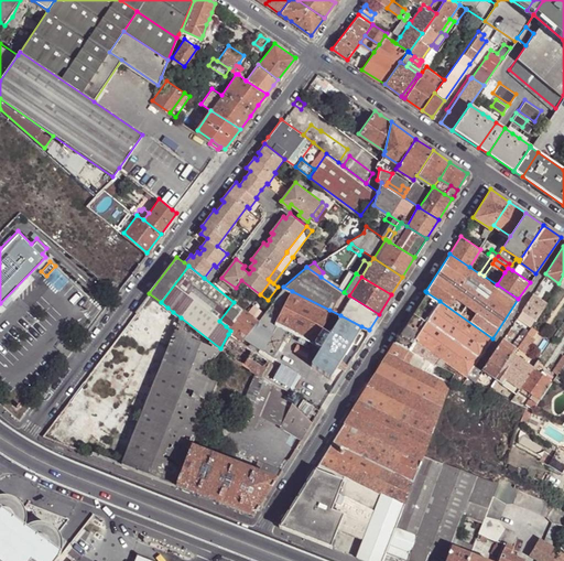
[(283,287),(275,295),(286,301),(292,291),(283,287)]
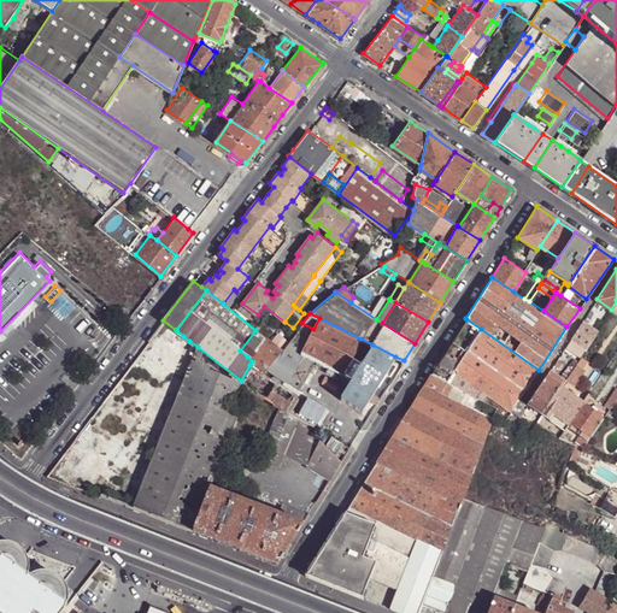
[(352,378),(360,364),(351,358),(360,339),(319,318),(313,329),(301,323),(281,349),(264,370),(280,378),(282,379),(300,389),(313,366),(336,377),(340,371),(342,373),(342,372),(352,378)]
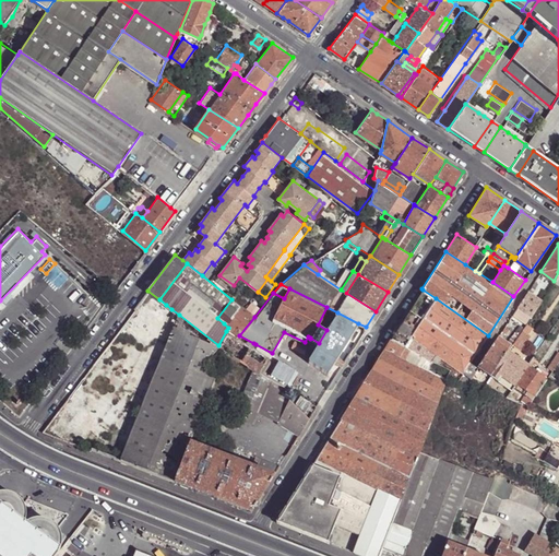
[(542,299),(547,291),(543,288),(537,296),(542,299)]
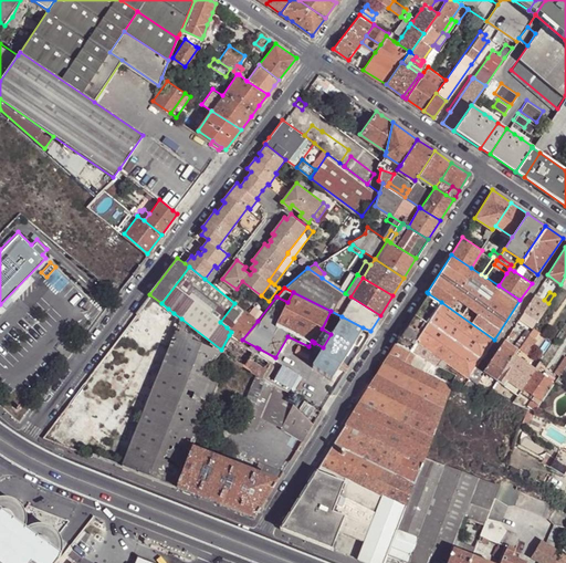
[(428,293),(396,343),(428,358),(431,361),(446,367),(452,371),(456,365),(417,339),(441,302),(428,293)]
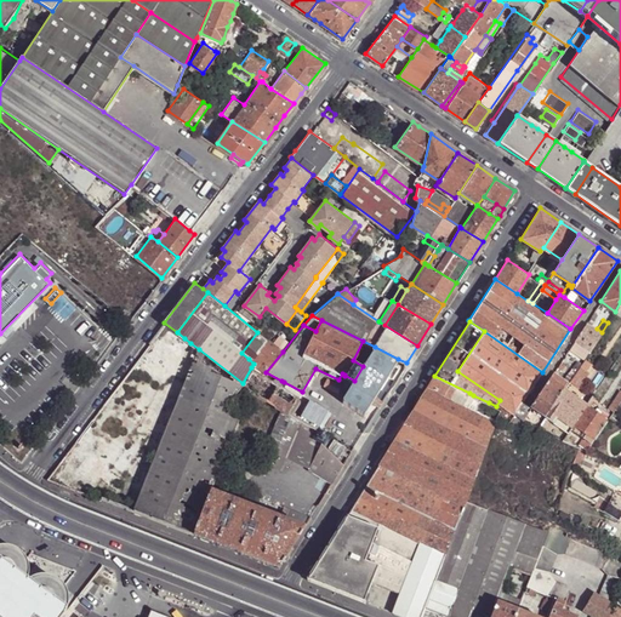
[(590,325),(586,323),(569,347),(585,358),(602,332),(597,329),(590,325)]
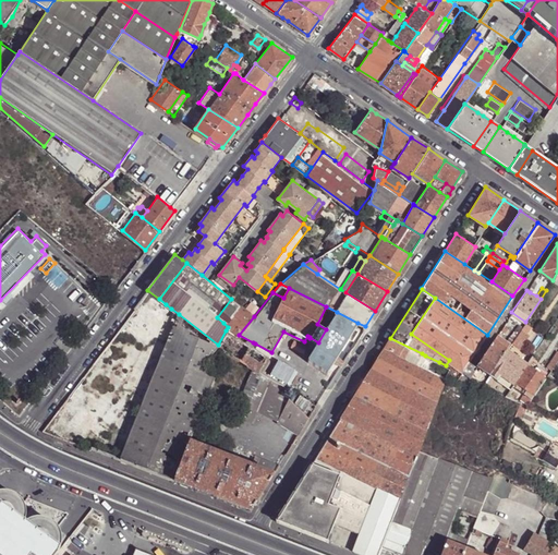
[(411,334),(449,360),(462,370),(470,359),(471,360),(487,335),(435,298),(411,334)]
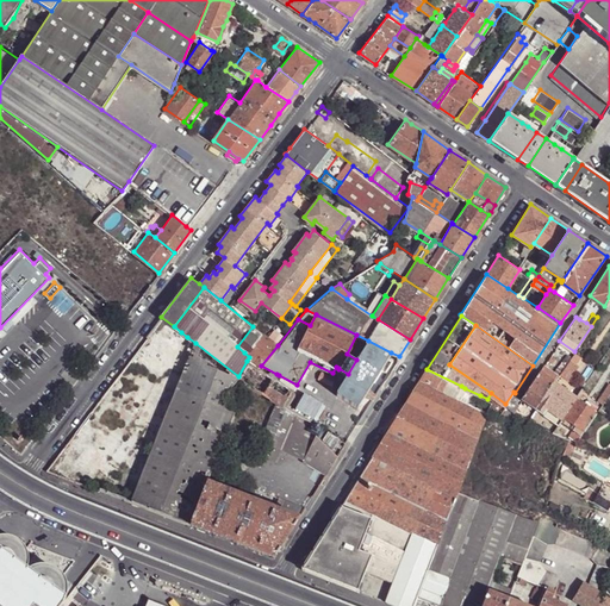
[(261,366),(278,345),(261,332),(244,353),(249,357),(249,356),(261,366)]
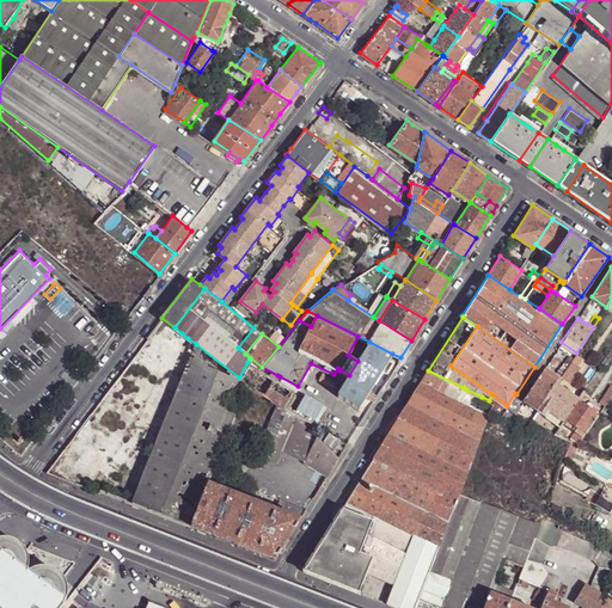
[(196,344),(188,338),(182,348),(190,354),(193,355),(196,344)]
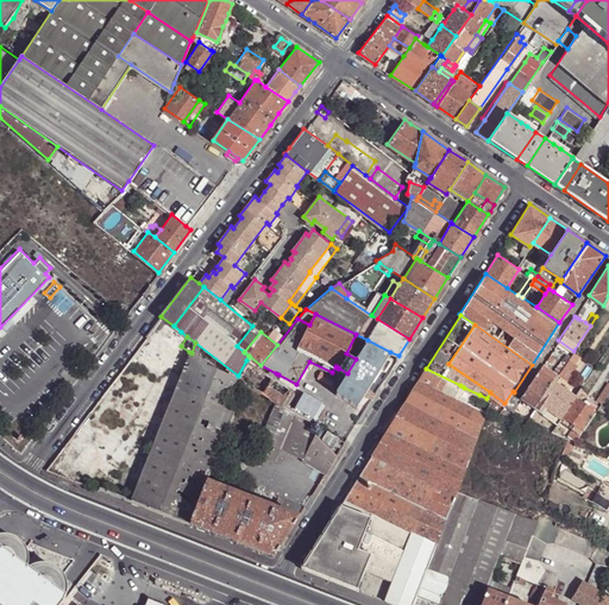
[(369,385),(390,352),(368,340),(356,359),(347,373),(337,391),(357,405),(364,394),(369,385)]
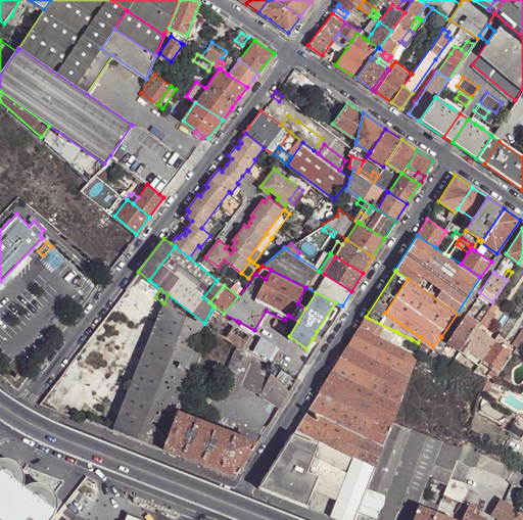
[(120,413),(170,432),(178,413),(181,403),(201,350),(189,340),(203,325),(204,323),(168,294),(164,303),(162,302),(120,413)]
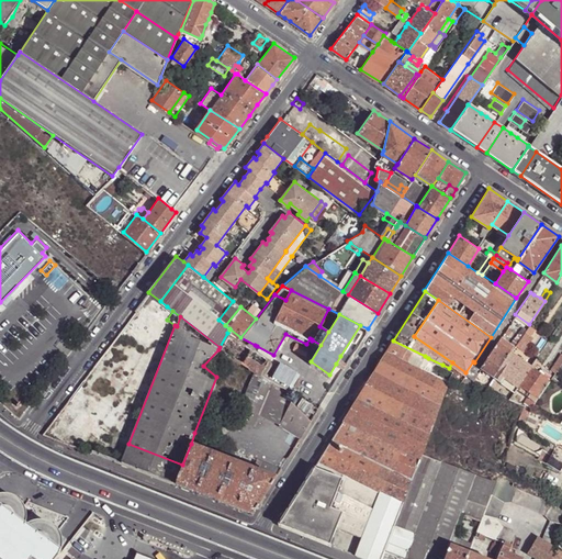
[(516,344),(527,327),(521,324),(510,342),(502,336),(481,367),(480,367),(494,376),(510,351),(516,344)]
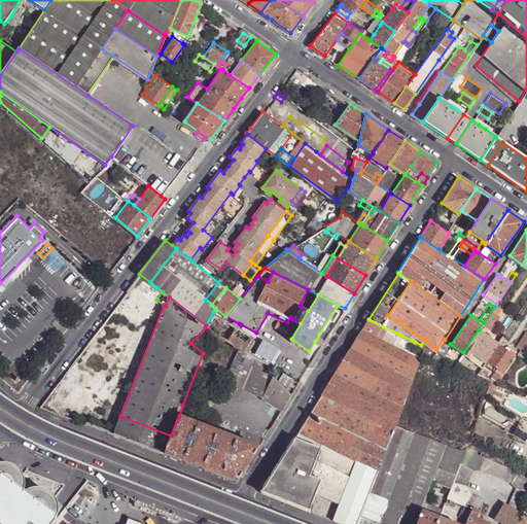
[(501,307),(496,304),(494,307),(484,322),(492,327),(501,315),(498,313),(501,307)]
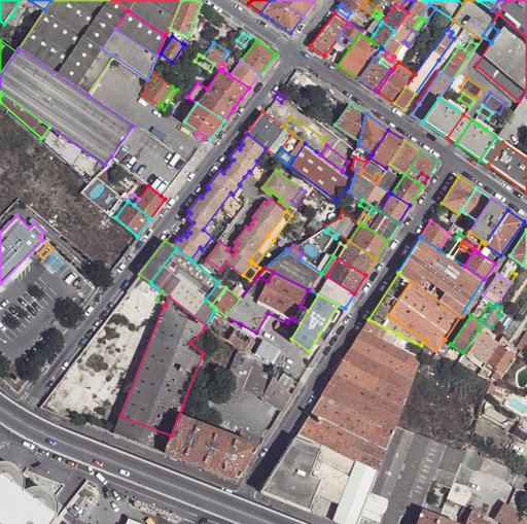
[(39,405),(75,420),(96,394),(108,378),(114,365),(125,346),(128,341),(134,328),(135,327),(112,309),(39,405)]
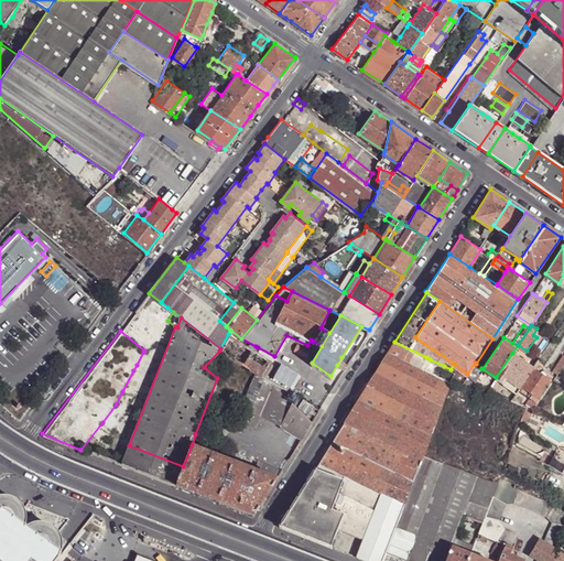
[(260,374),(269,358),(256,351),(258,347),(256,346),(253,349),(247,346),(239,341),(228,334),(220,348),(219,351),(255,370),(260,374)]
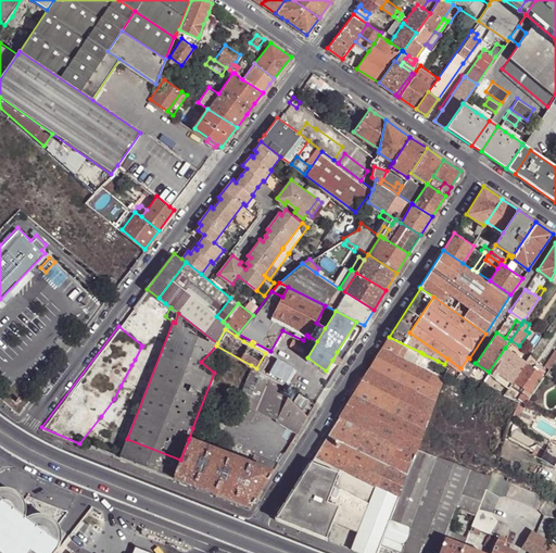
[(389,337),(383,346),(416,361),(416,360),(418,355),(420,352),(389,337)]
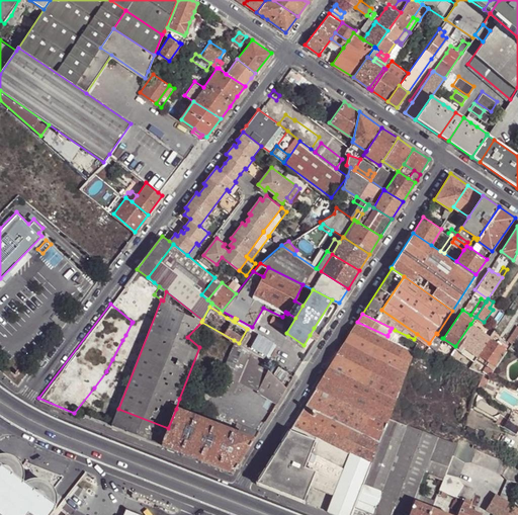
[(315,438),(370,460),(387,417),(389,415),(414,348),(405,344),(405,343),(391,336),(387,335),(387,336),(357,322),(334,358),(340,362),(336,369),(330,365),(290,428),(315,438)]
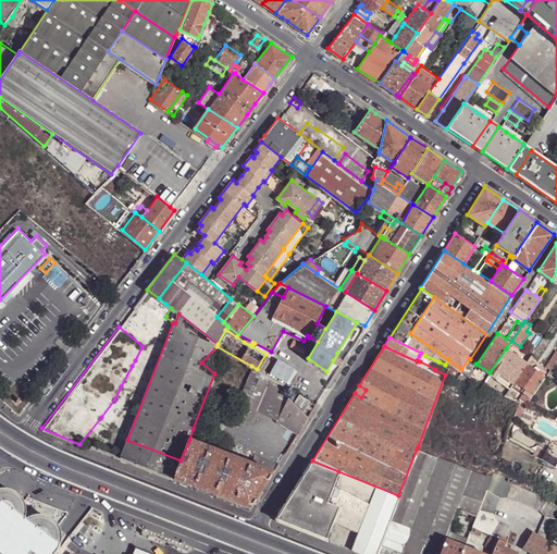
[(148,352),(141,347),(135,360),(141,365),(148,352)]
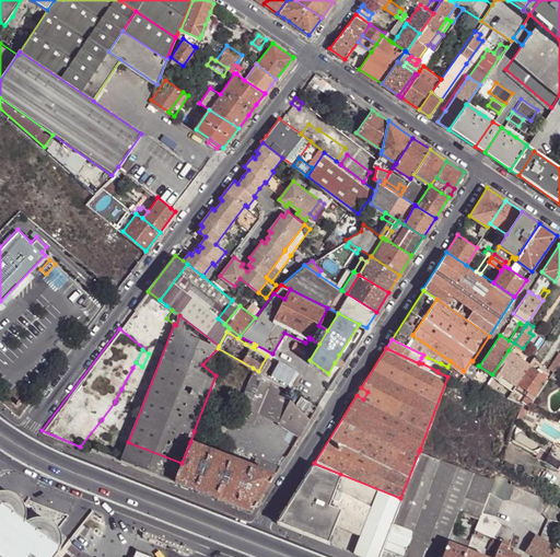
[(528,363),(509,350),(492,374),(499,380),(502,375),(515,384),(516,382),(528,364),(528,363)]
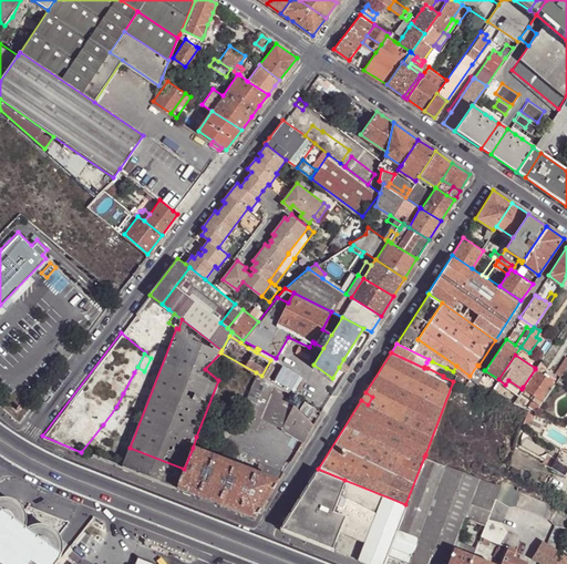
[(562,371),(566,363),(566,355),(557,368),(562,371)]
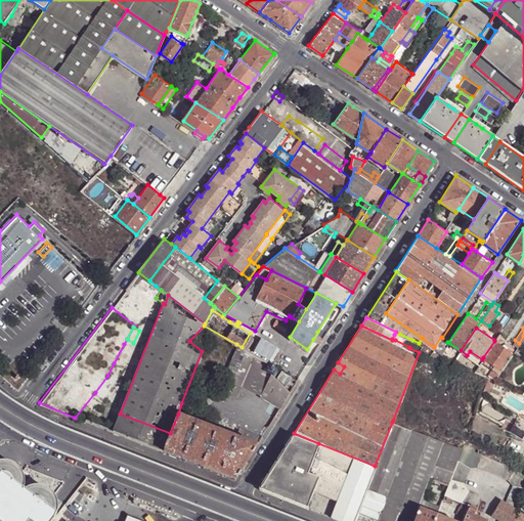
[(320,342),(323,337),(317,332),(313,339),(320,342)]
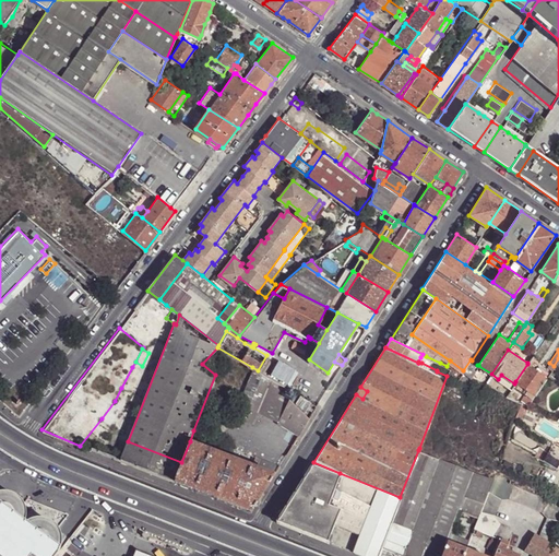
[(471,375),(477,365),(478,365),(472,361),(471,359),(463,370),(471,375)]
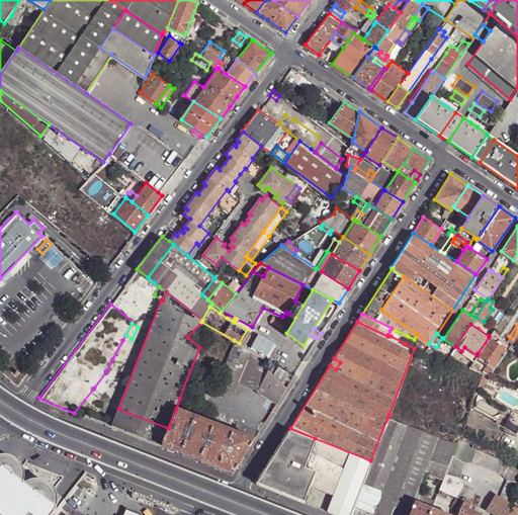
[(414,339),(408,336),(405,343),(405,344),(414,348),(417,341),(414,339)]
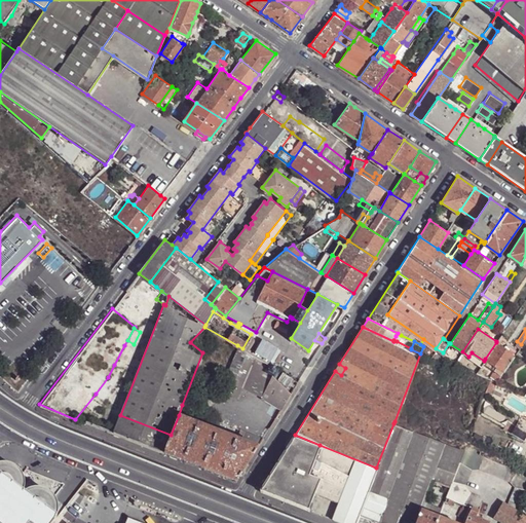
[(514,356),(496,342),(485,359),(503,371),(514,356)]
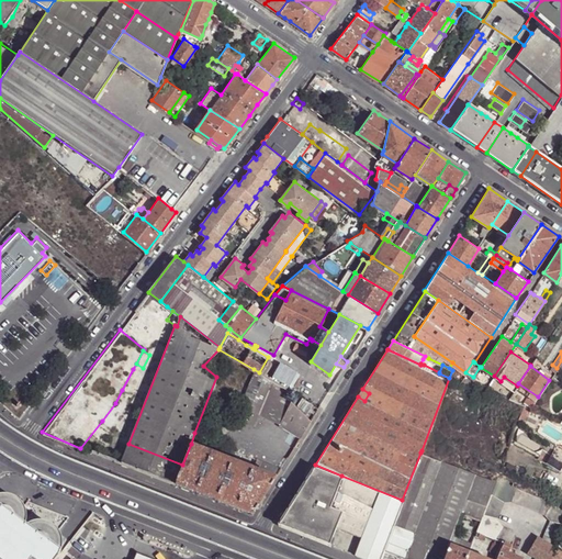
[(143,373),(133,369),(122,390),(132,395),(143,373)]
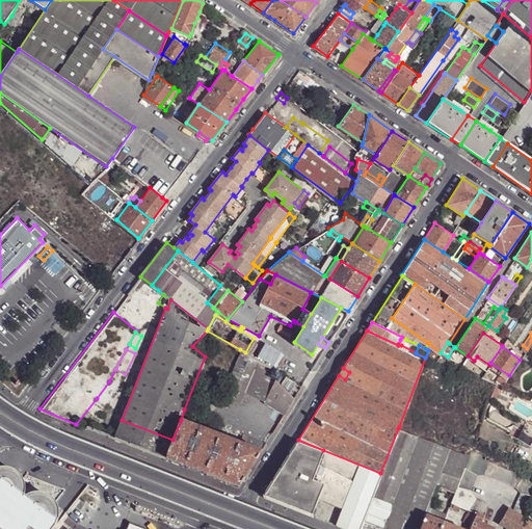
[(257,360),(245,352),(240,349),(222,393),(239,401),(244,390),(257,360)]
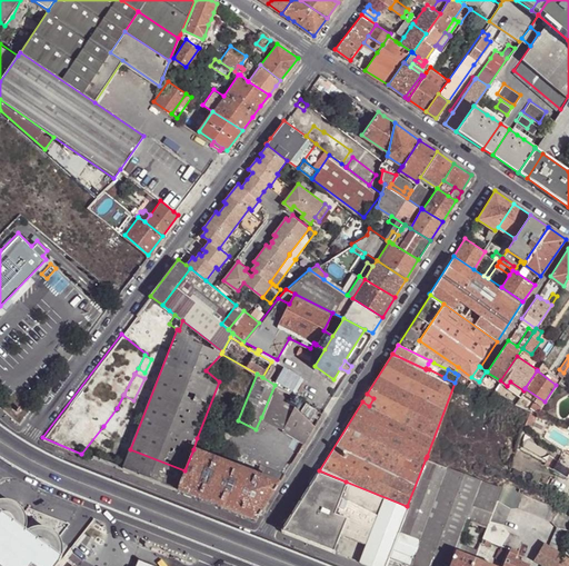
[(510,381),(507,386),(520,395),(523,390),(510,381)]
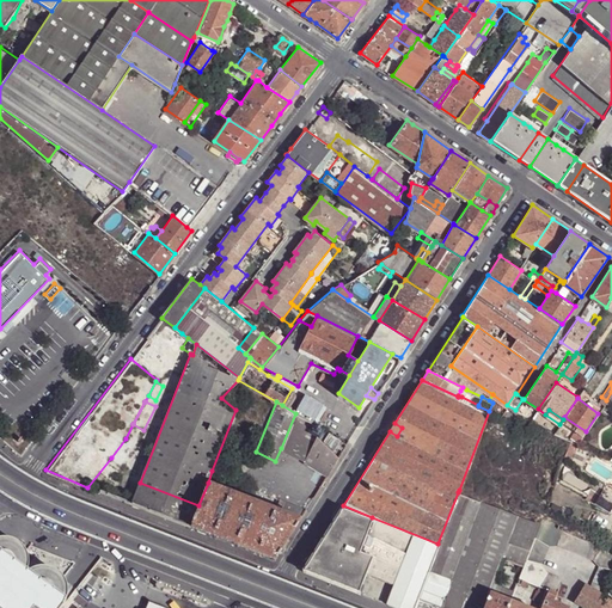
[(304,459),(313,438),(307,435),(313,424),(295,413),(281,448),(304,459)]
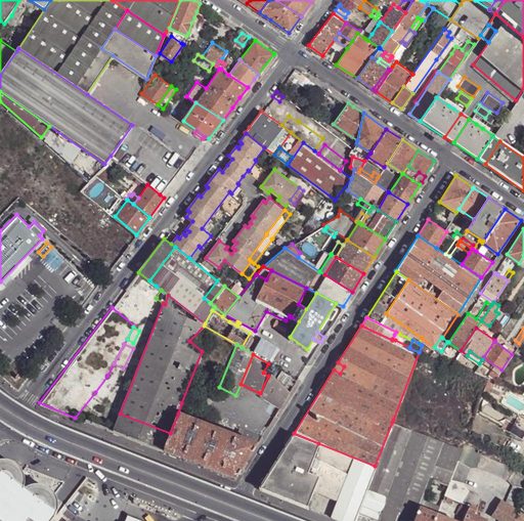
[(338,362),(334,370),(340,374),(344,366),(338,362)]
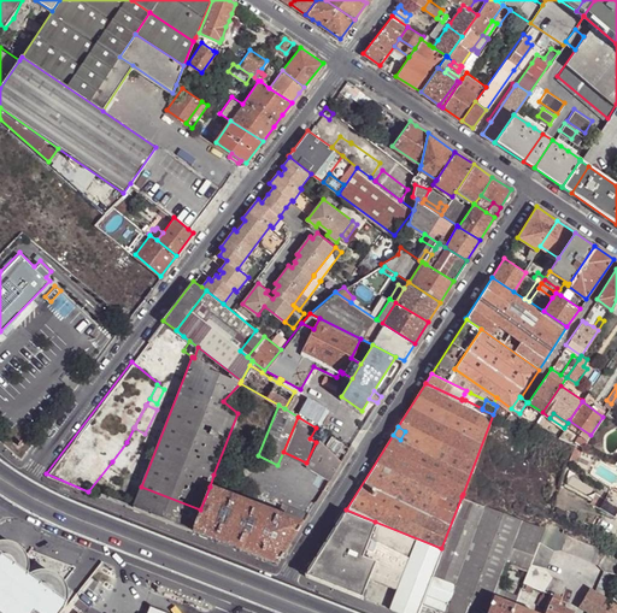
[(112,461),(121,469),(122,470),(130,458),(134,458),(146,434),(145,434),(134,428),(127,442),(112,461)]
